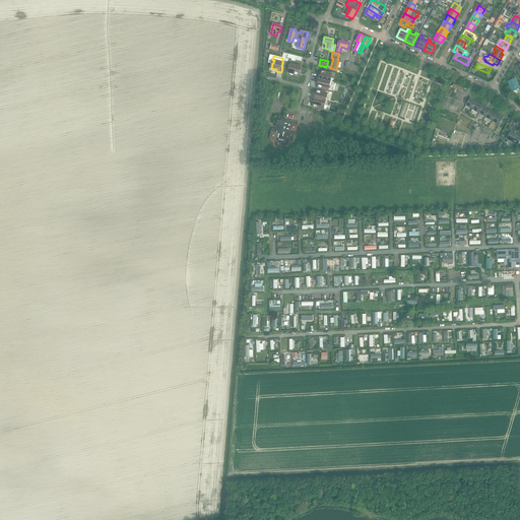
[(300,71),(299,71),(300,66),(291,64),(290,68),(289,67),(288,72),(295,74),(294,75),(299,76),(300,71)]
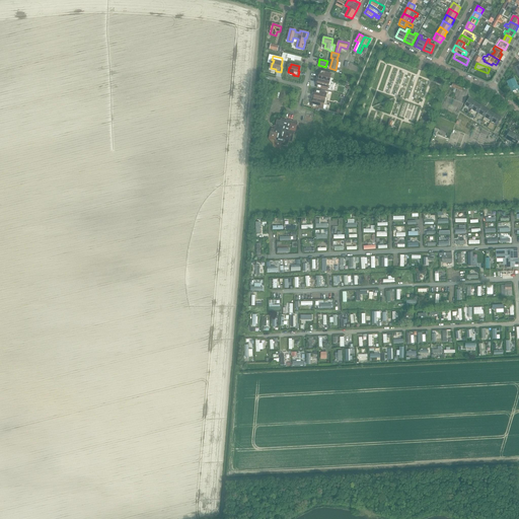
[(317,75),(316,78),(331,82),(332,79),(330,78),(331,74),(326,72),(321,71),(320,76),(317,75)]
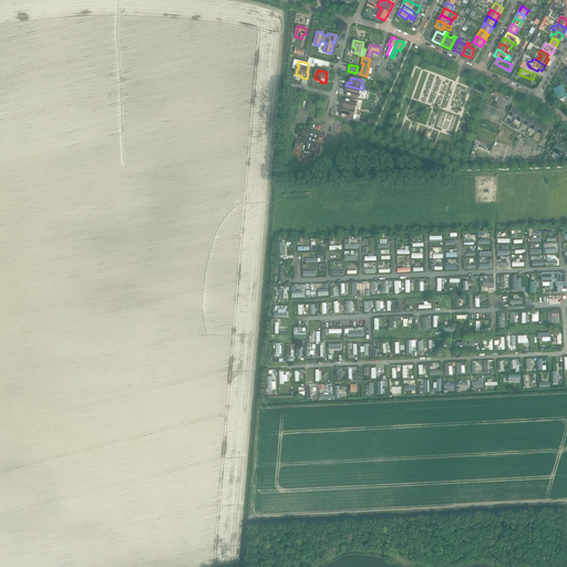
[(346,86),(346,90),(348,90),(347,95),(352,96),(358,98),(363,99),(366,91),(362,90),(346,85),(346,86)]
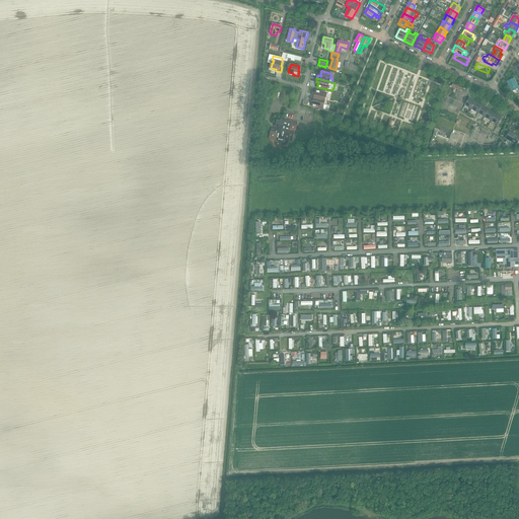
[(518,85),(518,86),(514,78),(507,81),(512,92),(518,89),(518,85)]
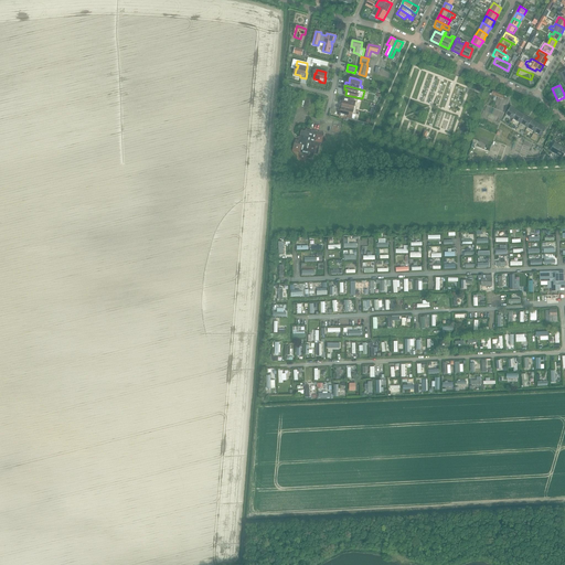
[(317,106),(318,98),(307,96),(306,104),(317,106)]
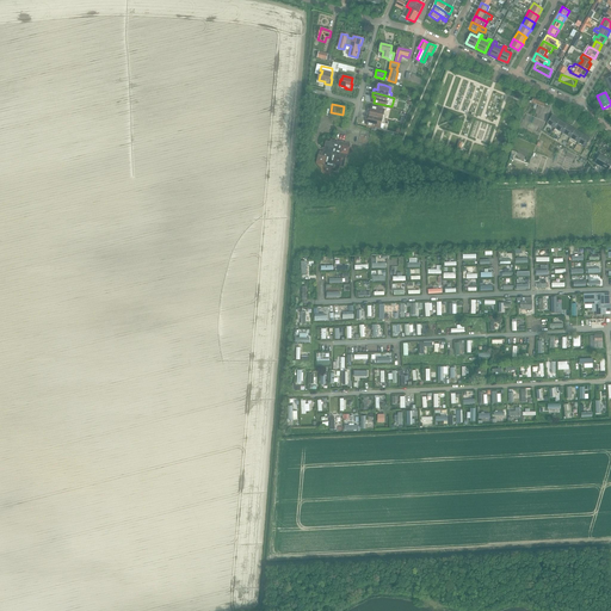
[(368,116),(384,119),(386,116),(383,115),(384,110),(378,109),(378,107),(372,106),(371,112),(369,111),(368,116)]
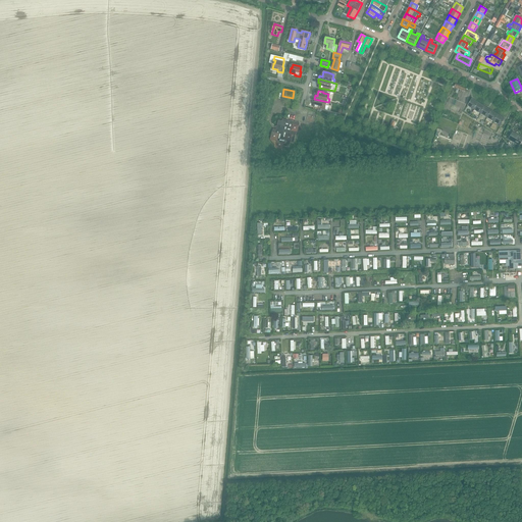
[(293,98),(282,96),(280,102),(291,105),(293,98)]
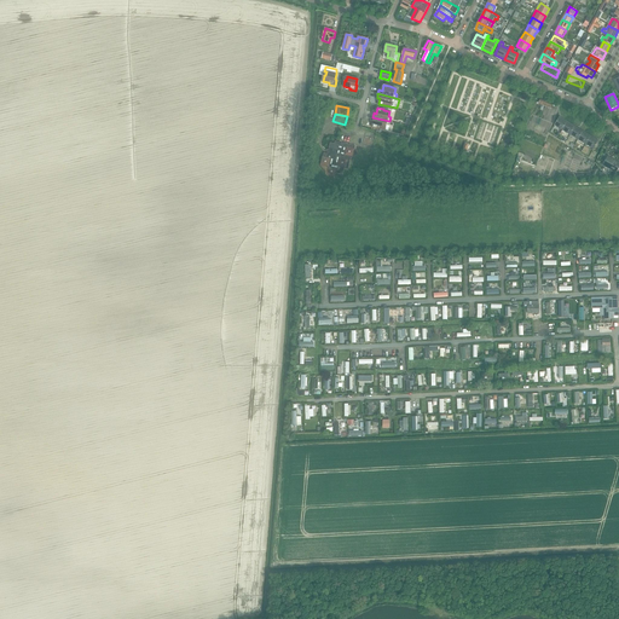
[(388,125),(389,121),(372,117),(371,121),(374,122),(372,127),(379,128),(385,129),(386,125),(388,125)]
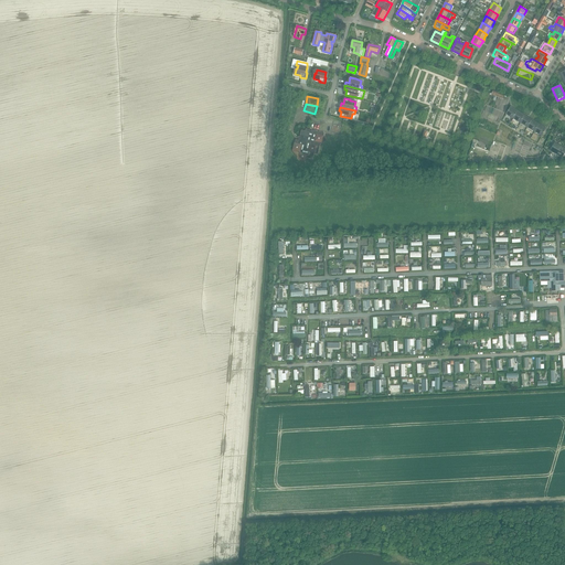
[(513,119),(518,112),(511,107),(507,115),(513,118),(513,119)]
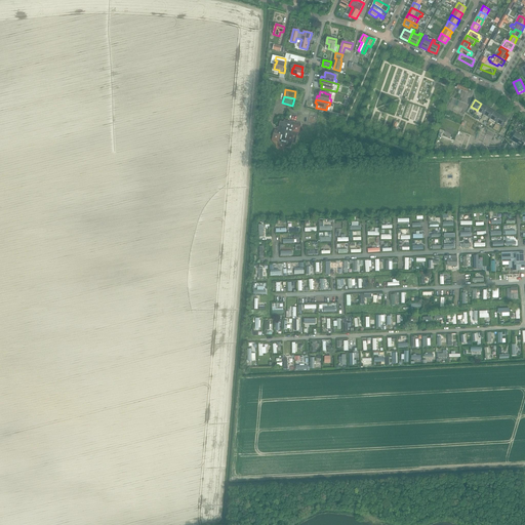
[(290,112),(292,106),(282,103),(281,110),(290,112)]
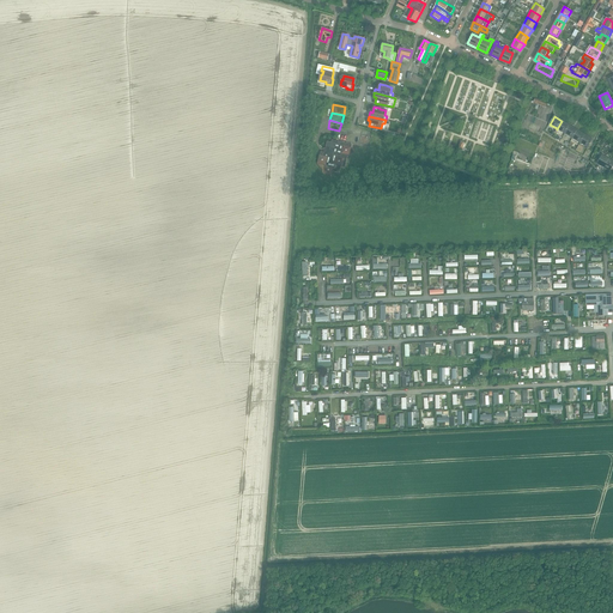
[(565,133),(570,126),(562,121),(557,129),(557,128),(554,133),(557,134),(559,131),(565,133)]
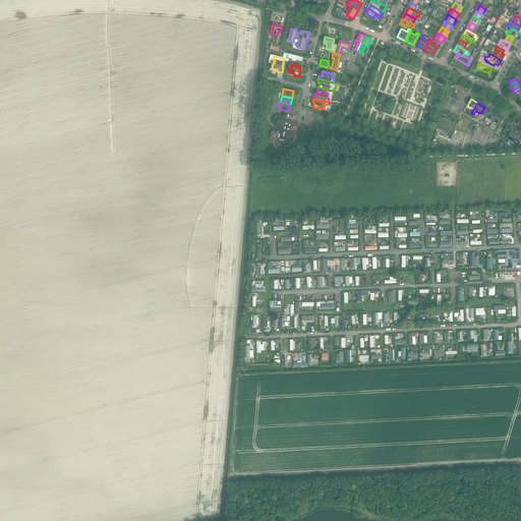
[(486,117),(490,111),(484,107),(480,113),(486,117)]
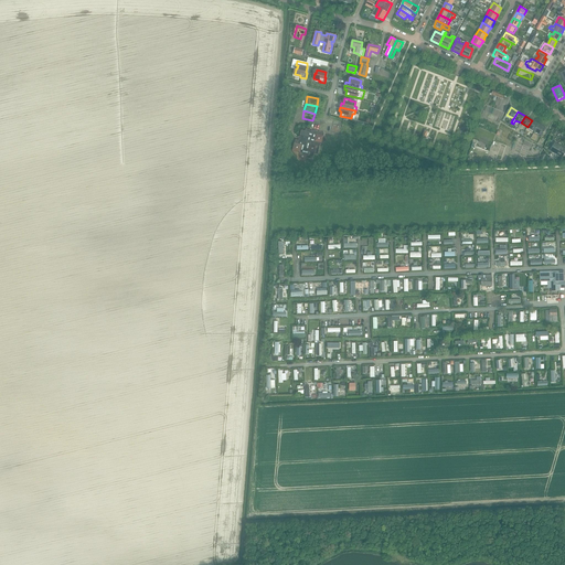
[(311,128),(312,120),(302,118),(300,125),(311,128)]
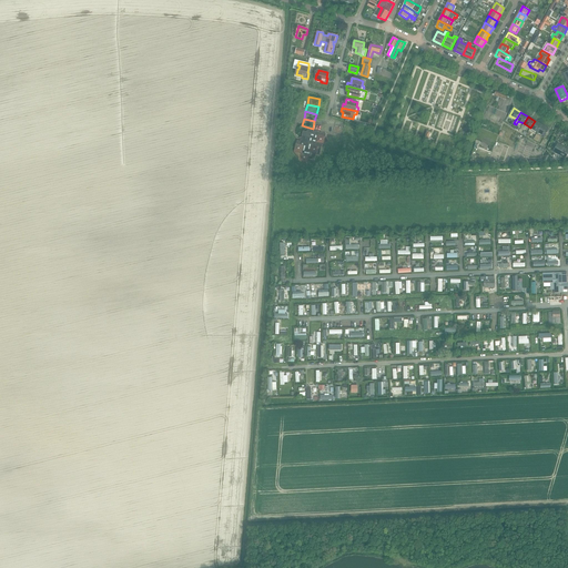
[(538,132),(543,125),(535,121),(530,128),(538,132)]
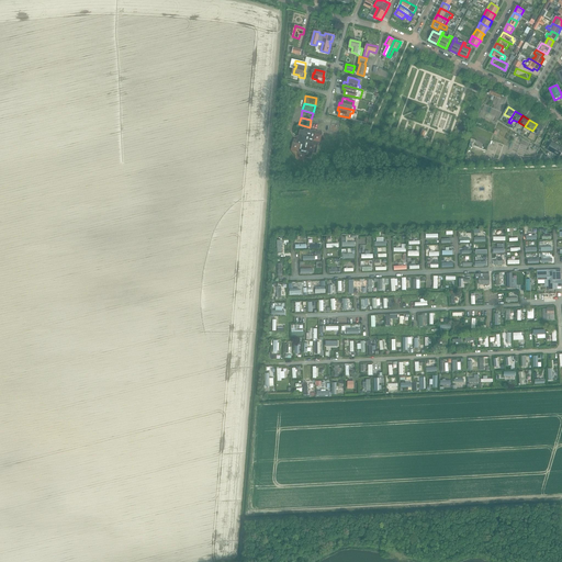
[(307,134),(310,127),(299,124),(296,132),(307,134)]
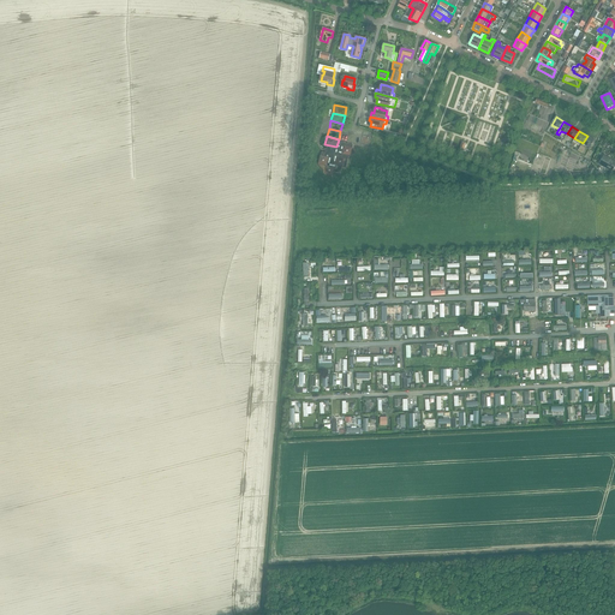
[(587,136),(583,143),(590,148),(595,141),(587,136)]
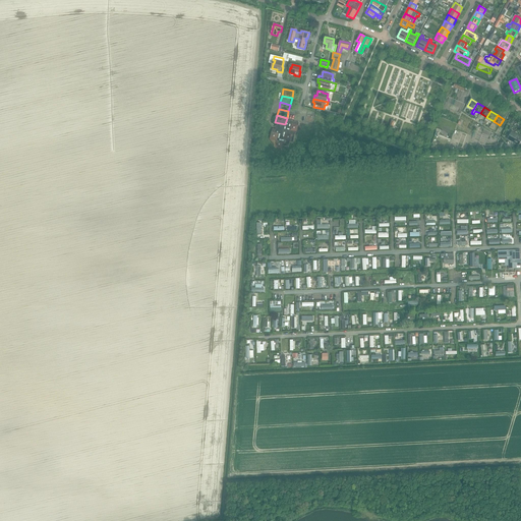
[(284,131),(285,124),(275,122),(274,129),(284,131)]
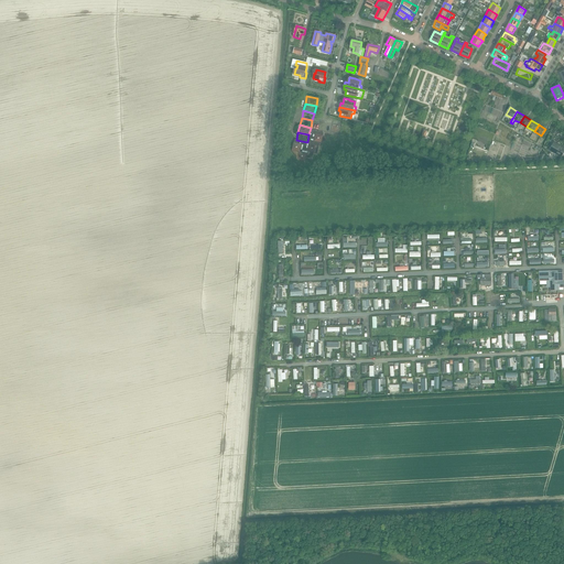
[(563,148),(554,143),(550,151),(561,158),(562,155),(563,156),(563,158),(563,148)]
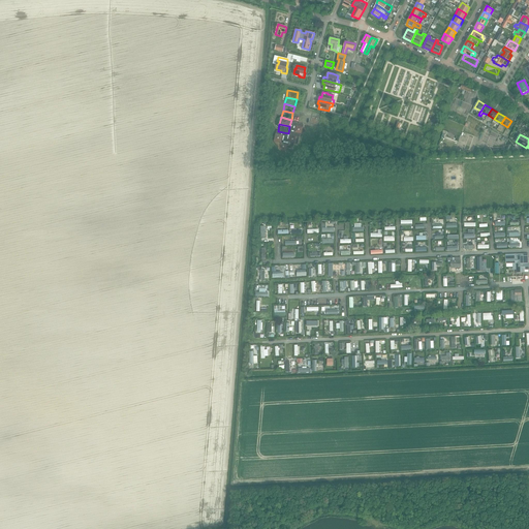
[(279,161),(278,151),(271,152),(272,161),(279,161)]
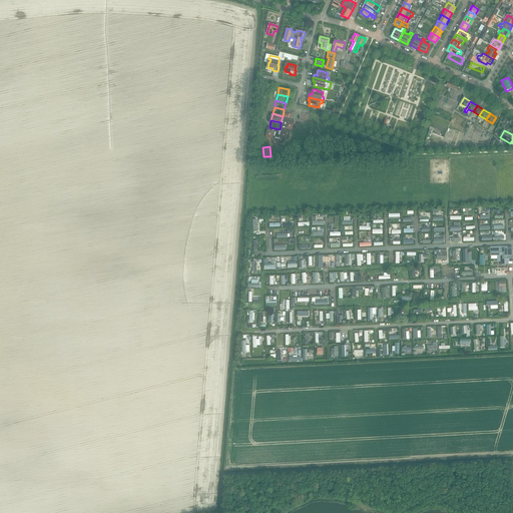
[(512,246),(490,246),(490,255),(497,255),(497,262),(500,262),(500,265),(508,265),(508,262),(512,262),(512,255),(512,246)]
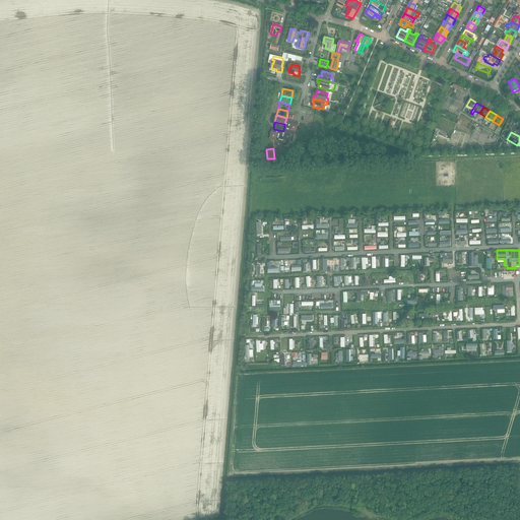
[(452,253),(440,254),(440,258),(443,258),(443,268),(453,267),(453,256),(452,256),(452,253)]
